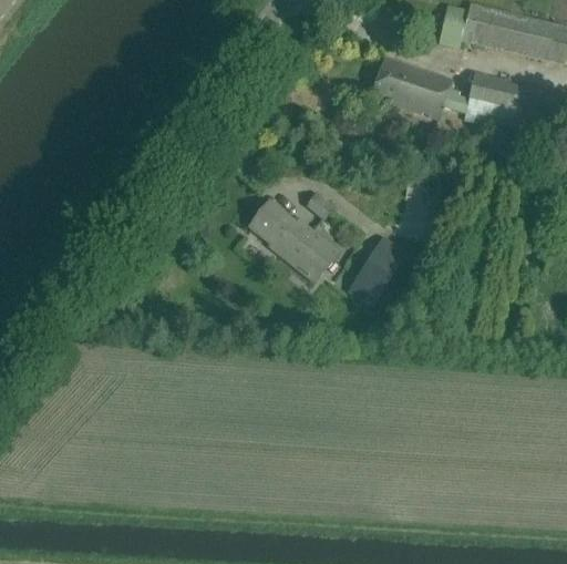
[(566,42),(566,26),(470,2),(468,10),(446,6),(437,43),(459,49),(461,40),(562,64),(566,42)]
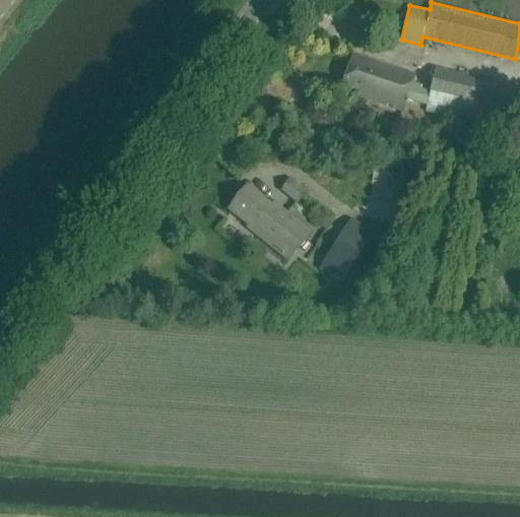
[(413,74),(353,54),(342,84),(361,90),(359,94),(401,110),(413,74)]
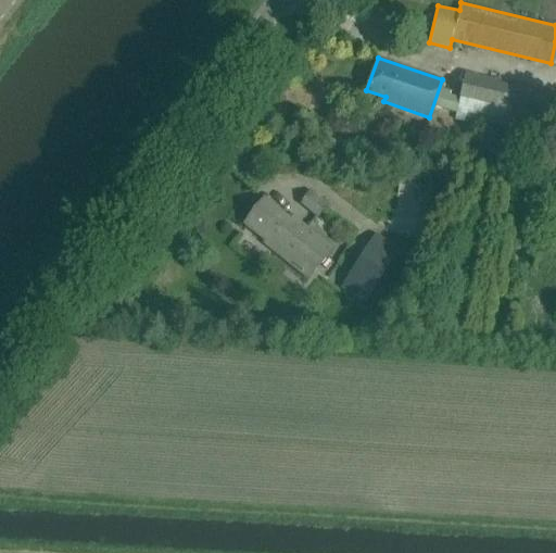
[(501,77),(465,68),(458,97),(449,93),(450,89),(441,88),(434,105),(455,113),(454,121),(458,121),(547,142),(555,107),(555,91),(515,80),(514,85),(500,82),(501,77)]
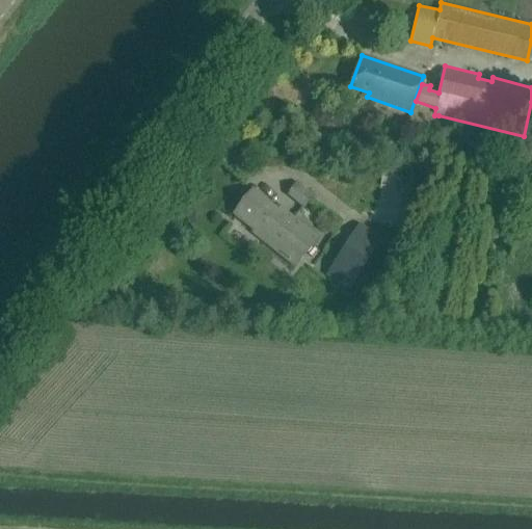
[(313,194),(296,182),(287,193),(304,207),(313,194)]
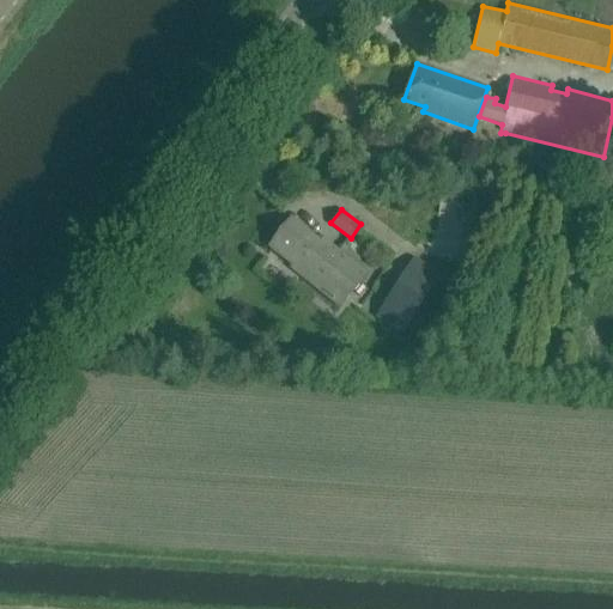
[(320,242),(291,219),(269,247),(291,263),(290,266),(339,305),(365,270),(323,237),(320,242)]
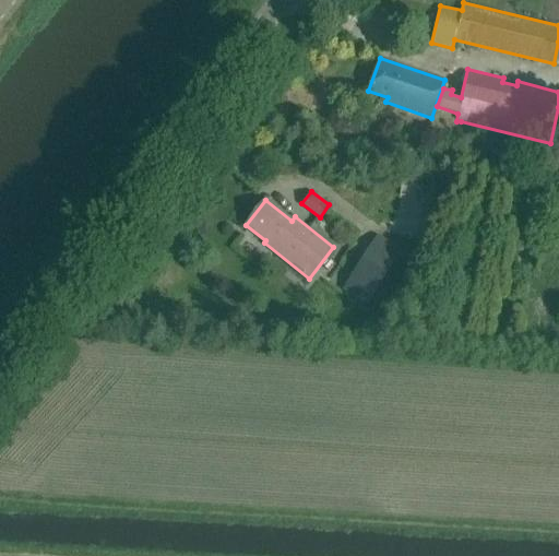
[(401,249),(377,234),(344,286),(368,302),(384,275),(395,282),(407,262),(396,256),(401,249)]
